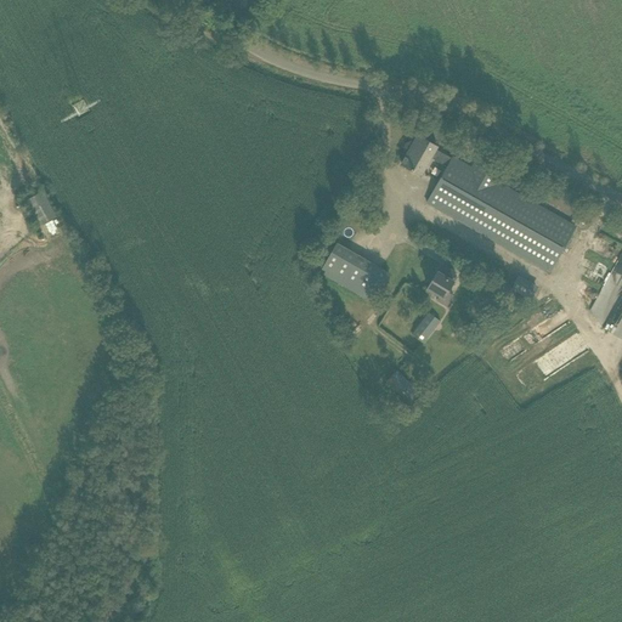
[(427,203),(515,253),(516,250),(550,270),(576,227),(499,184),(505,171),(479,156),(471,168),(453,157),(452,159),(436,150),(437,147),(417,136),(420,139),(411,156),(407,153),(401,164),(422,176),(431,158),(447,168),(427,203)]
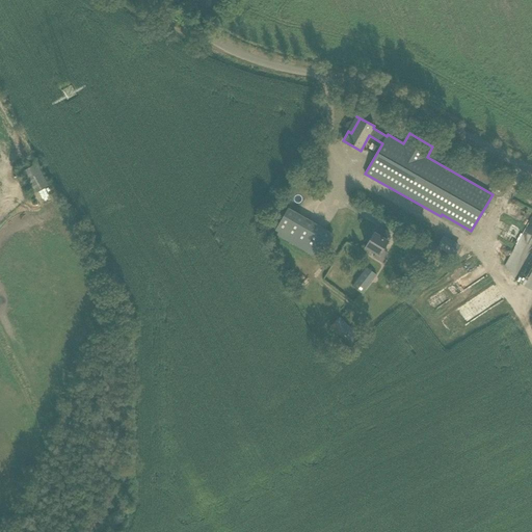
[(42,174),(34,178),(41,188),(47,184),(42,174)]
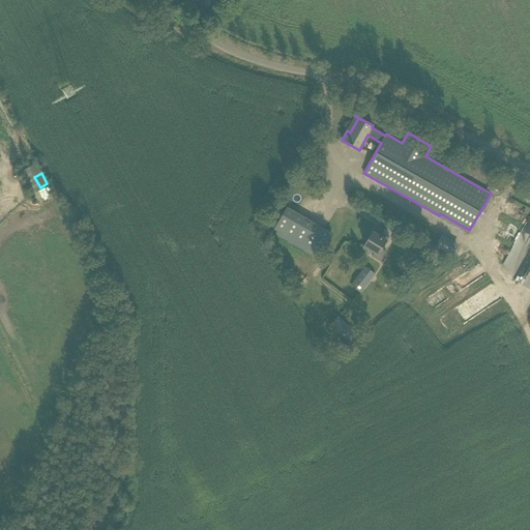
[(287,207),(273,230),(319,256),(331,233),(287,207)]
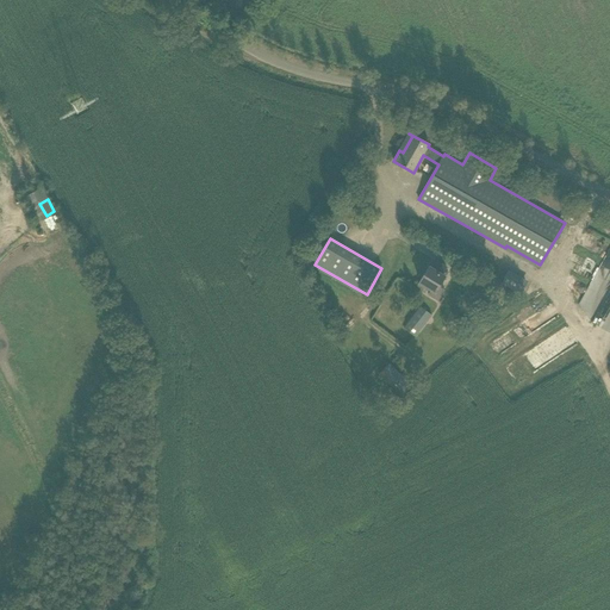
[(609,241),(579,307),(603,319),(609,304),(609,241)]
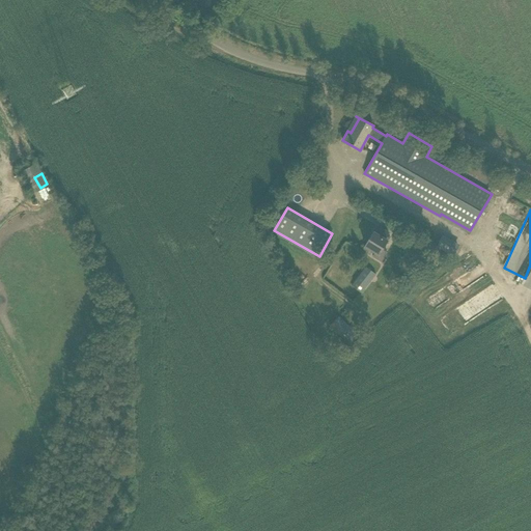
[(373,232),(365,246),(373,251),(376,253),(373,257),(382,262),(385,258),(379,254),(383,248),(387,241),(385,240),(389,233),(376,227),(373,232)]
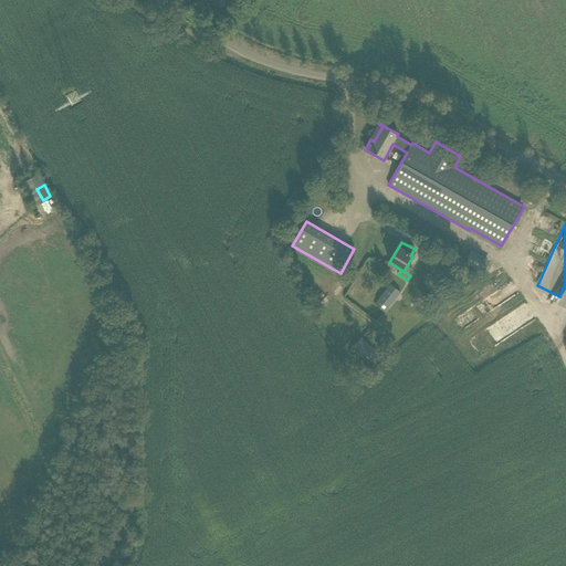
[(465,262),(483,273),(490,261),(472,251),(465,262)]
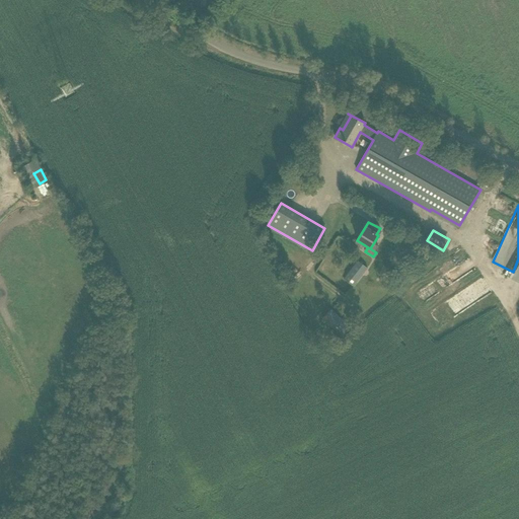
[(358,261),(344,279),(354,287),(368,268),(358,261)]
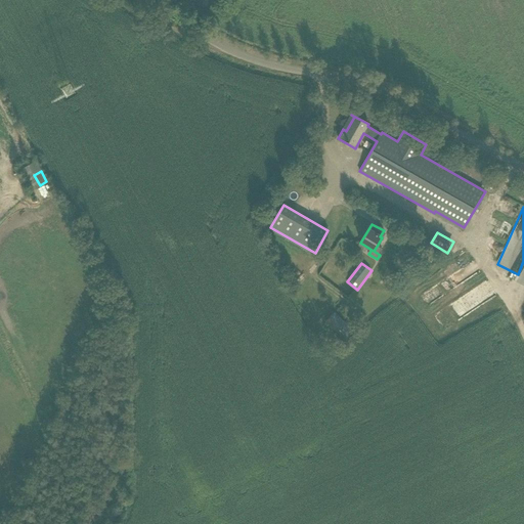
[(325,321),(342,337),(351,328),(335,312),(325,321)]
